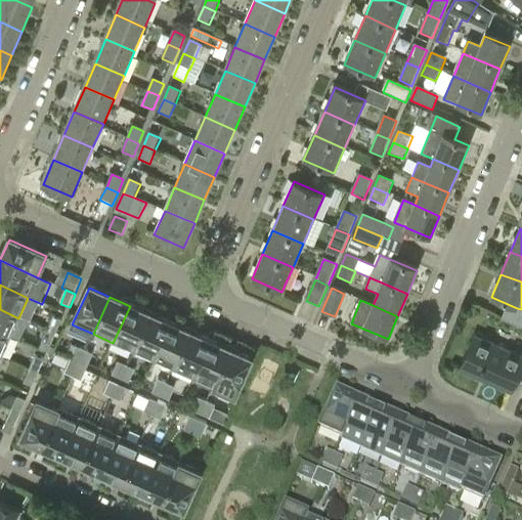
[(149,314),(130,306),(113,343),(133,352),(149,314)]
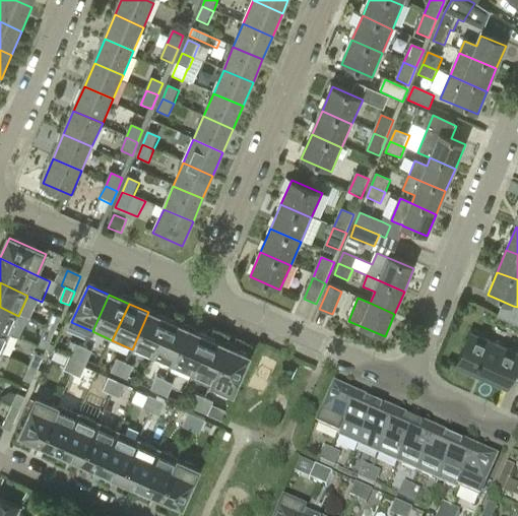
[(0,330),(10,335),(18,316),(0,307),(0,330)]
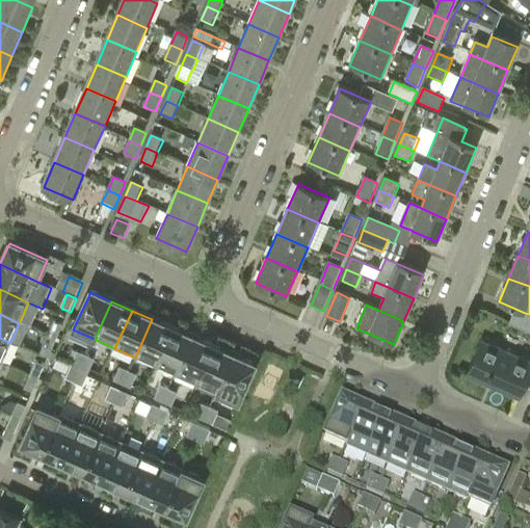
[(173,328),(152,319),(135,358),(156,367),(173,328)]
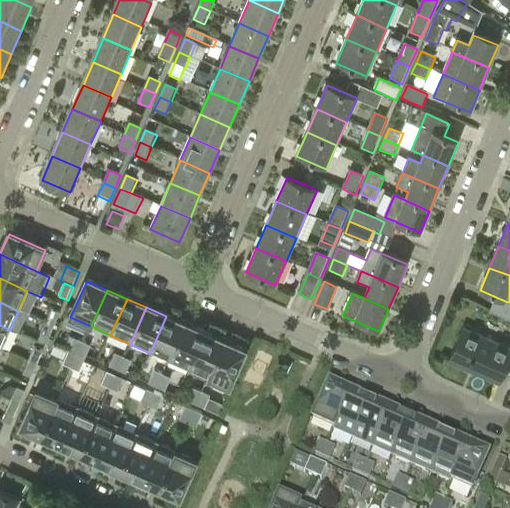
[(47,323),(56,327),(62,313),(53,309),(47,323)]
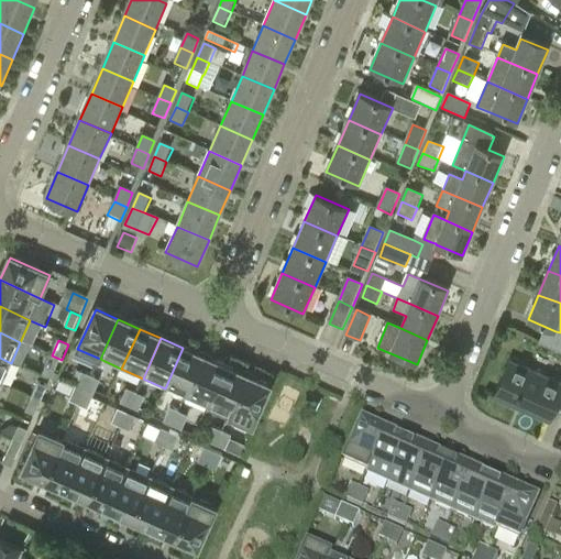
[(205,358),(183,348),(165,388),(187,398),(205,358)]
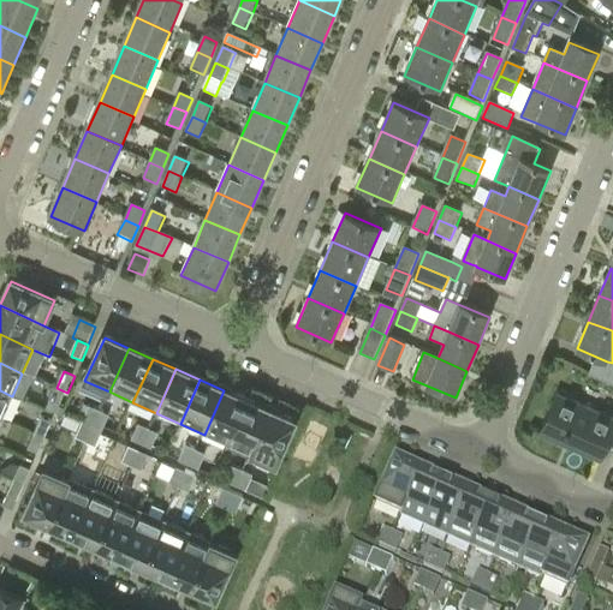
[(60,407),(67,393),(57,388),(49,404),(60,407)]
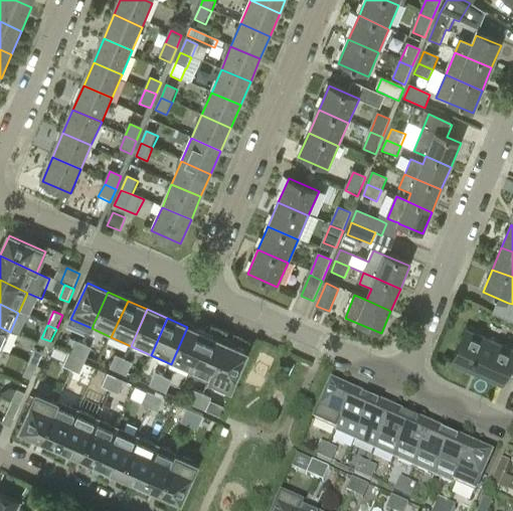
[(0,351),(1,352),(10,332),(0,327),(0,351)]
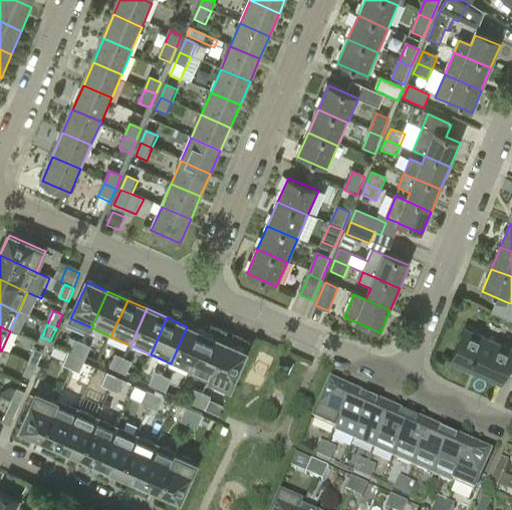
[(207,335),(187,326),(171,363),(190,371),(207,335)]
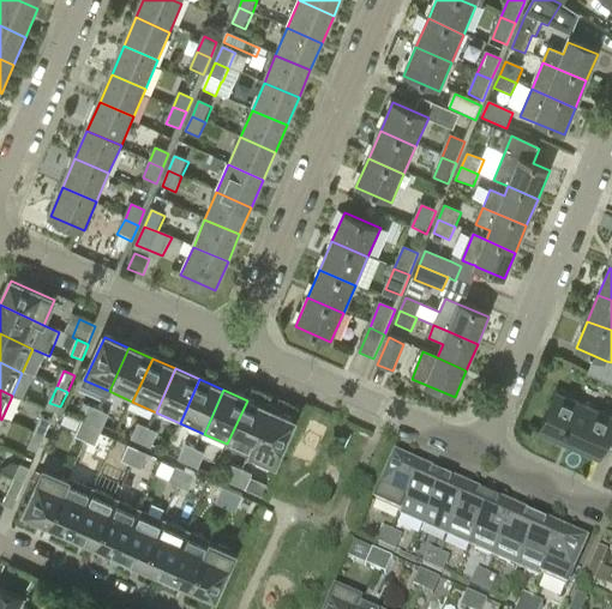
[(611,420),(556,396),(538,436),(599,463),(611,434),(611,420)]
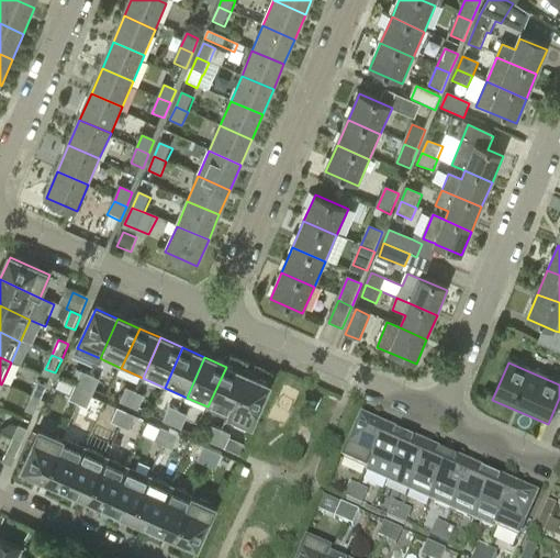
[(247,377),(226,367),(208,406),(230,416),(247,377)]
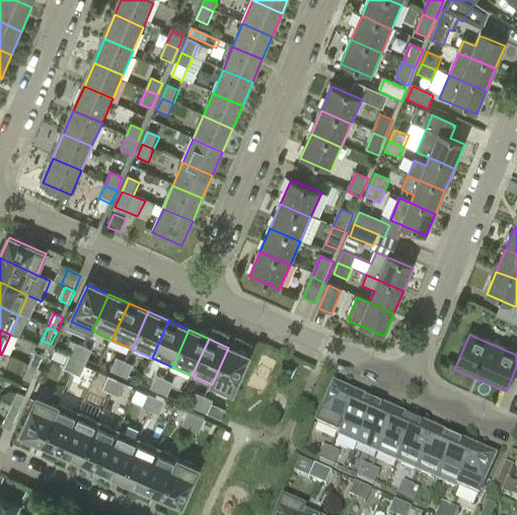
[(70,358),(78,362),(84,348),(76,345),(70,358)]
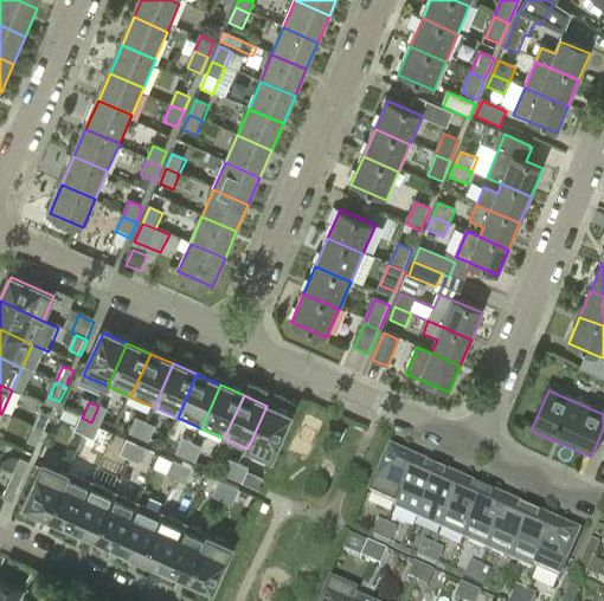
[(98,406),(91,422),(102,426),(109,411),(98,406)]
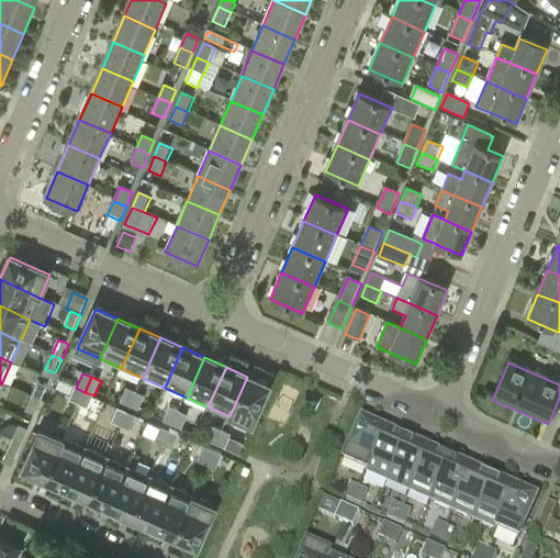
[(270,387),(247,377),(230,416),(252,426),(270,387)]
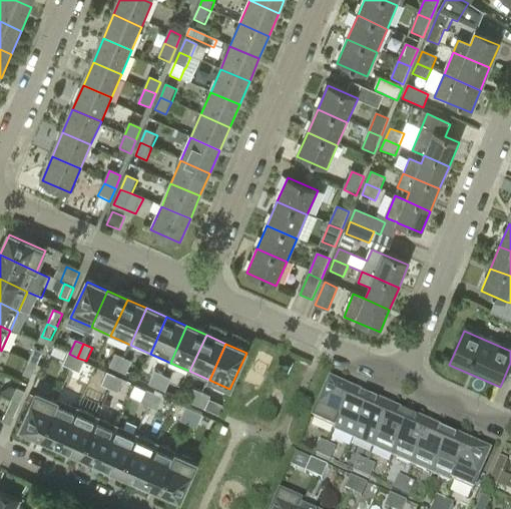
[(35,350),(29,364),(38,368),(44,354),(35,350)]
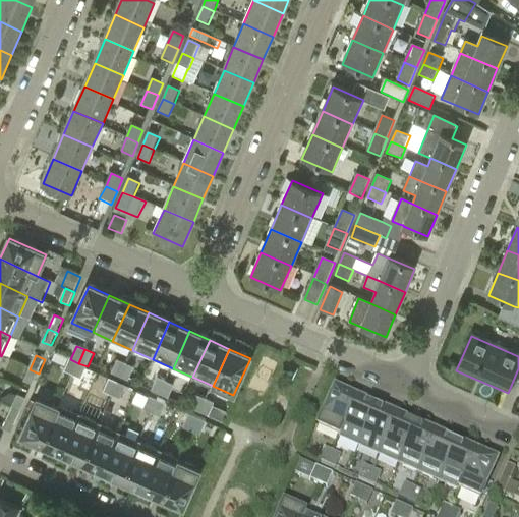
[(72,376),(78,363),(70,359),(64,372),(72,376)]
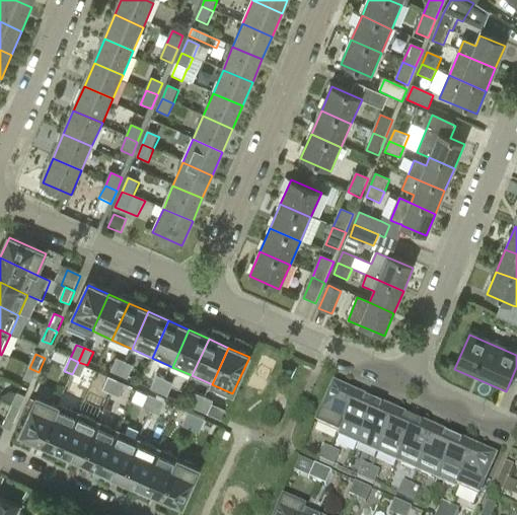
[(120,376),(126,363),(118,359),(112,373),(120,376)]
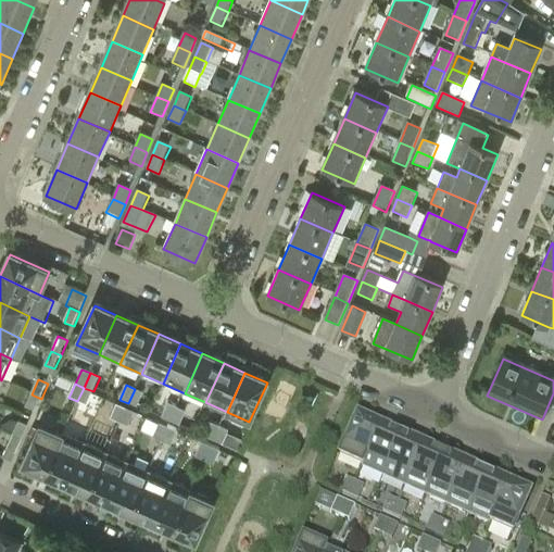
[(87,405),(93,391),(84,388),(77,401),(87,405)]
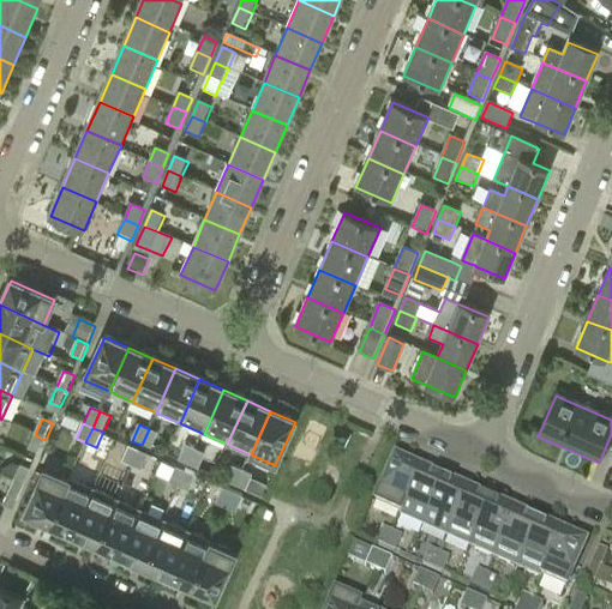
[(160,434),(149,429),(142,445),(151,450),(160,434)]
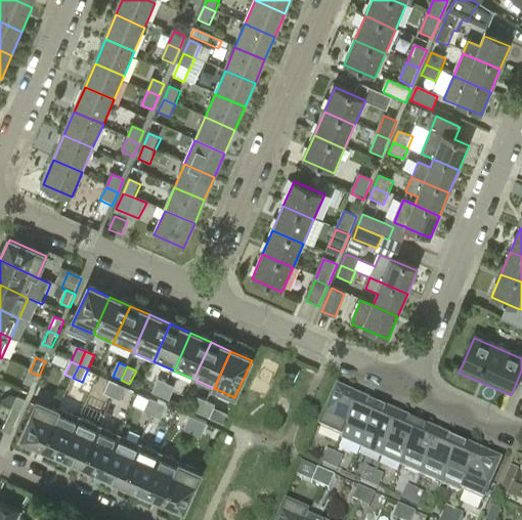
[(39,376),(30,372),(24,384),(33,388),(39,376)]
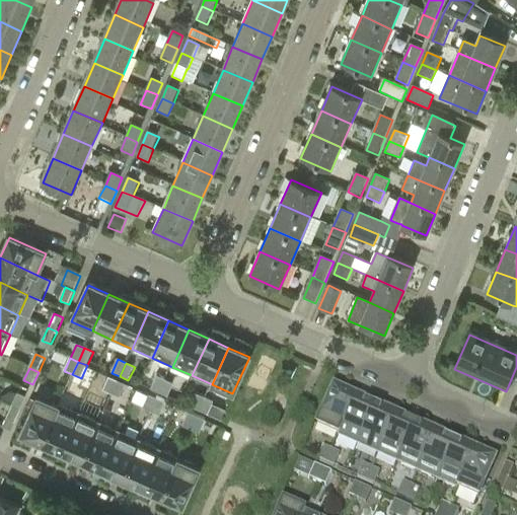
[(160,393),(165,380),(157,377),(152,390),(160,393)]
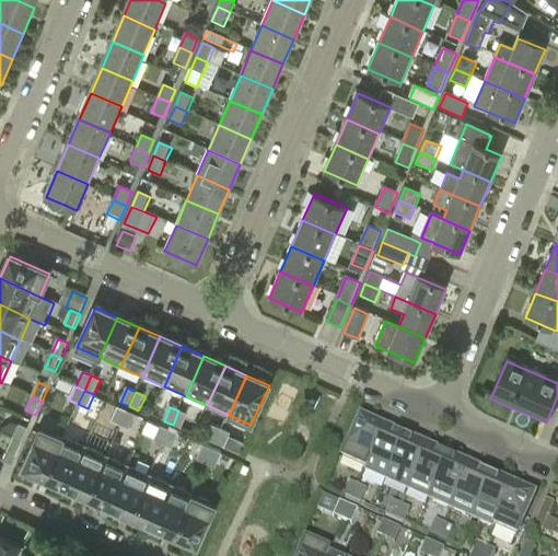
[(120,426),(127,412),(117,408),(112,423),(120,426)]
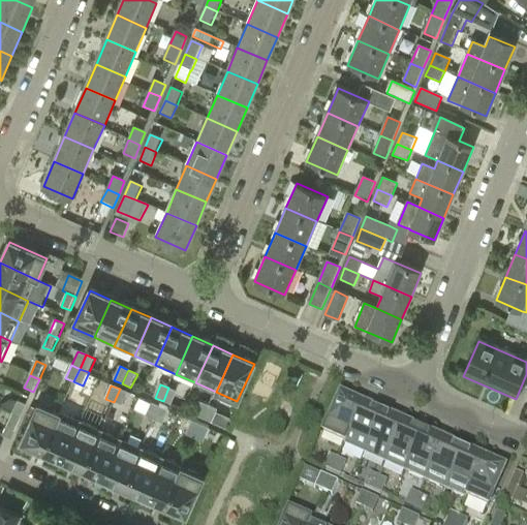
[(178,392),(168,388),(163,401),(172,405),(178,392)]
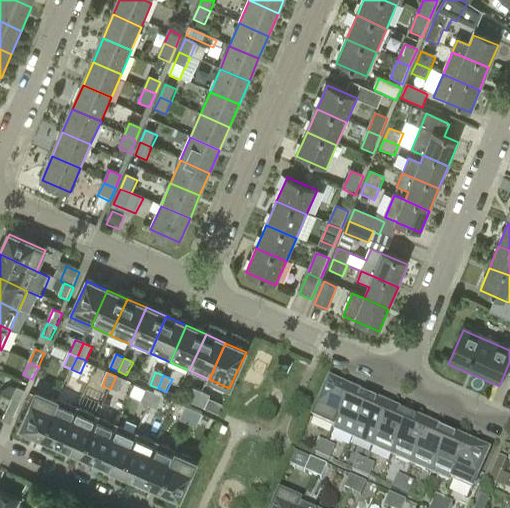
[(125,380),(116,376),(110,389),(119,393),(125,380)]
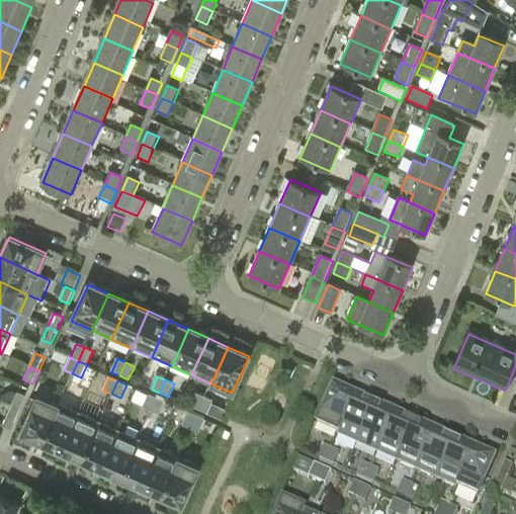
[(26,397),(17,394),(12,407),(20,411),(26,397)]
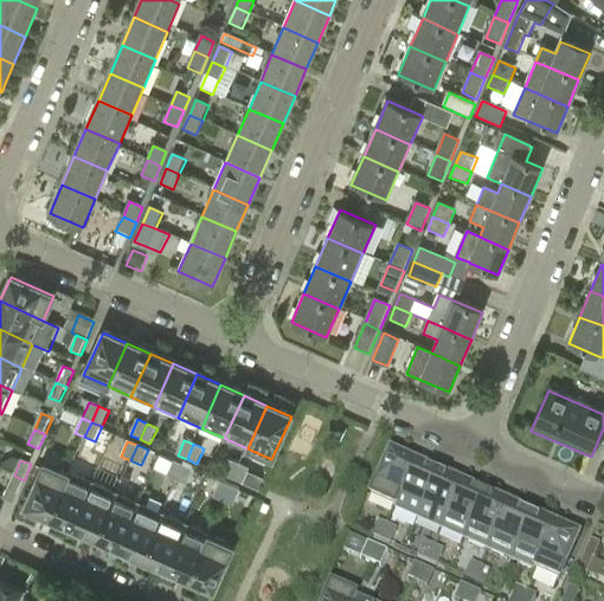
[(233,480),(241,465),(231,460),(224,477),(233,480)]
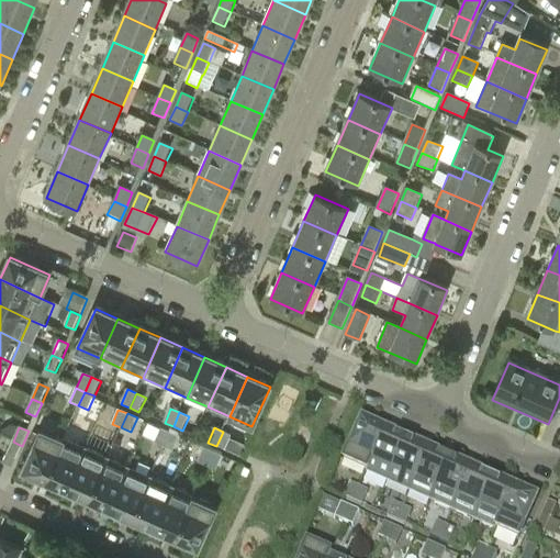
[(345,468),(367,478),(384,437),(362,427),(345,468)]
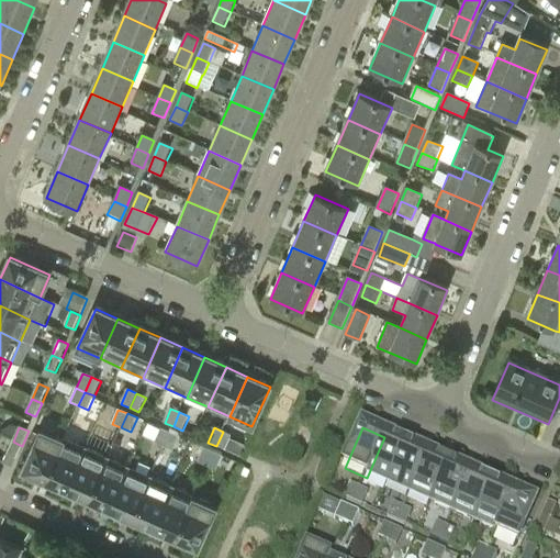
[(164,447),(170,433),(161,428),(155,443),(164,447)]
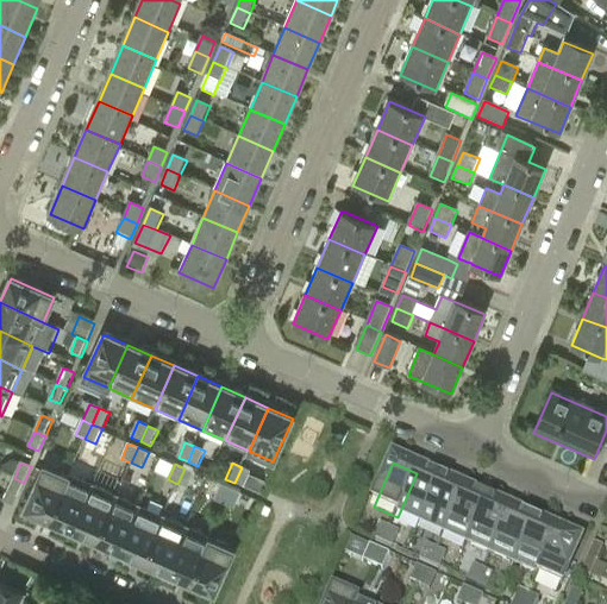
[(24,510),(49,521),(68,478),(44,467),(24,510)]
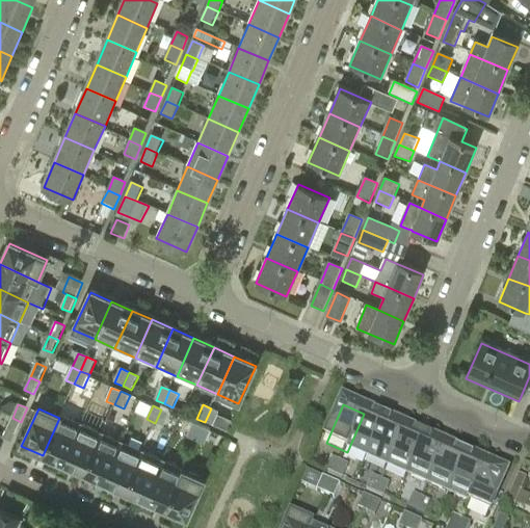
[(219,413),(211,408),(205,422),(213,426),(219,413)]
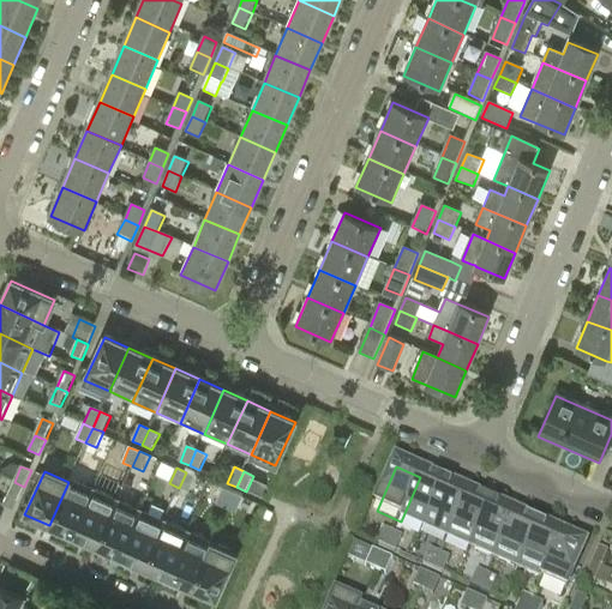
[(196,476),(186,472),(179,488),(190,493),(196,476)]
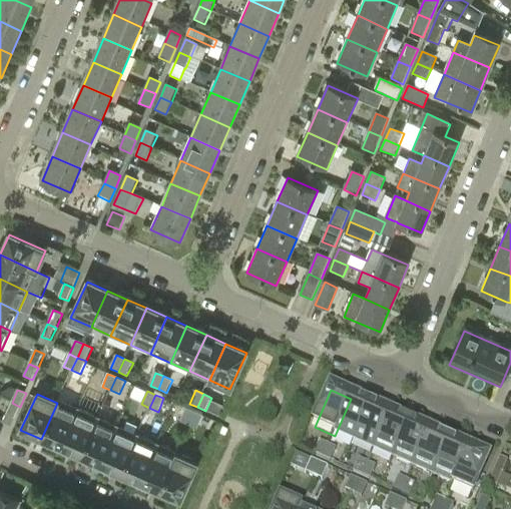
[(371,408),(351,399),(335,436),(355,445),(371,408)]
